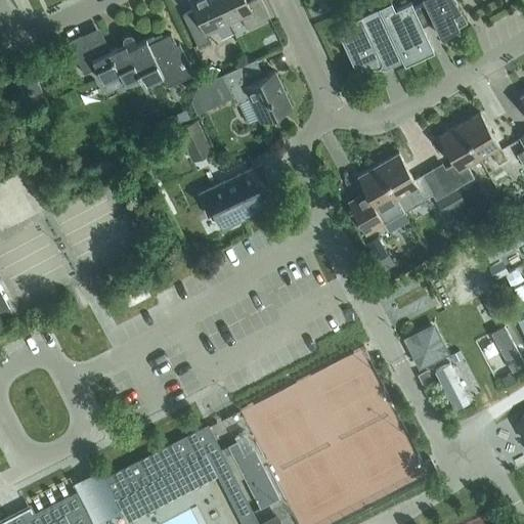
[(189,0),(193,8),(182,13),(199,47),(211,42),(207,33),(228,23),(217,0),(189,0)]
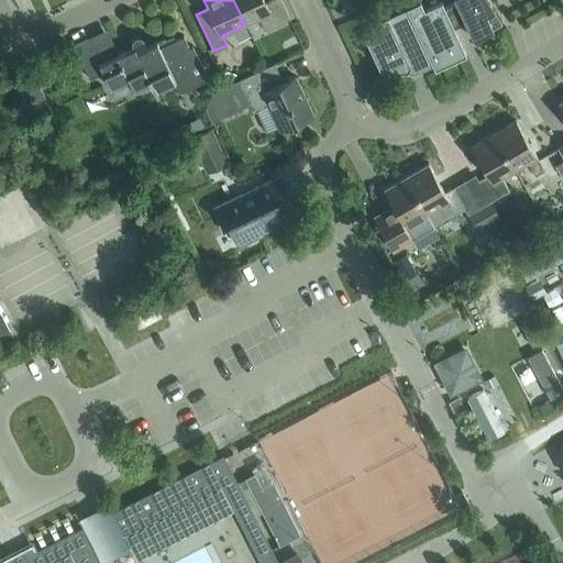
[(280,0),(271,0),(265,2),(264,0),(233,0),(245,24),(258,18),(264,30),(289,18),(280,0)]
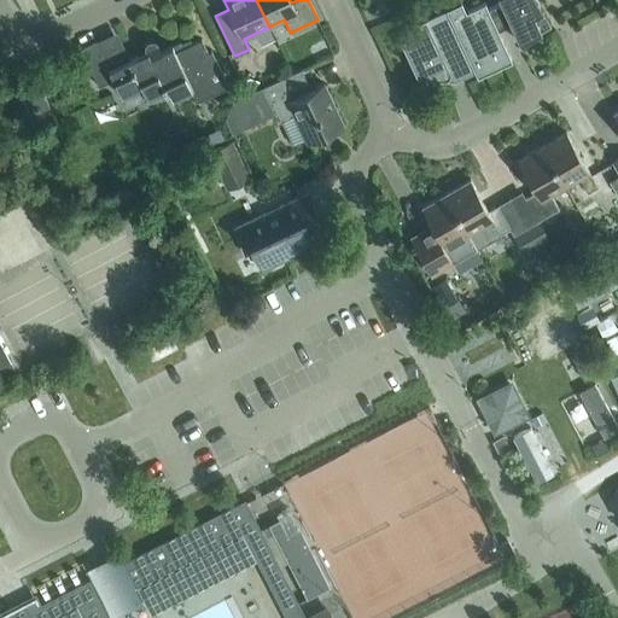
[(549,24),(536,0),(499,0),(501,4),(488,10),(485,3),(466,12),(461,3),(406,28),(410,38),(401,42),(417,77),(443,80),(445,79),(448,77),(449,76),(449,75),(450,73),(449,71),(449,70),(460,65),(465,75),(474,70),(477,76),(512,60),(499,31),(512,25),(520,42),(549,24)]
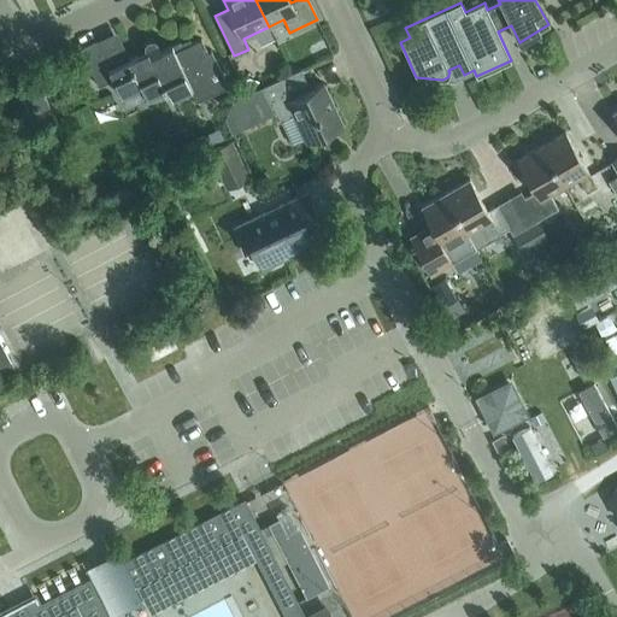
[(145,48),(146,52),(129,59),(117,33),(97,41),(81,48),(99,87),(113,80),(121,97),(141,87),(146,98),(166,89),(171,100),(192,90),(197,101),(228,87),(211,51),(207,52),(201,40),(183,48),(180,42),(160,51),(157,43),(156,42),(156,41),(154,40),(153,40),(151,40),(150,40),(147,40),(146,41),(145,42),(145,45),(144,46),(144,48),(145,48)]
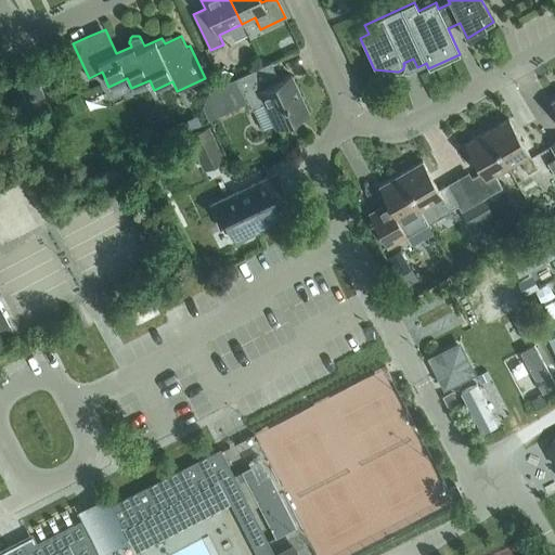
[(274,82),(272,77),(276,75),(270,62),(235,79),(250,111),(265,104),(276,128),(309,113),(291,75),(274,82)]
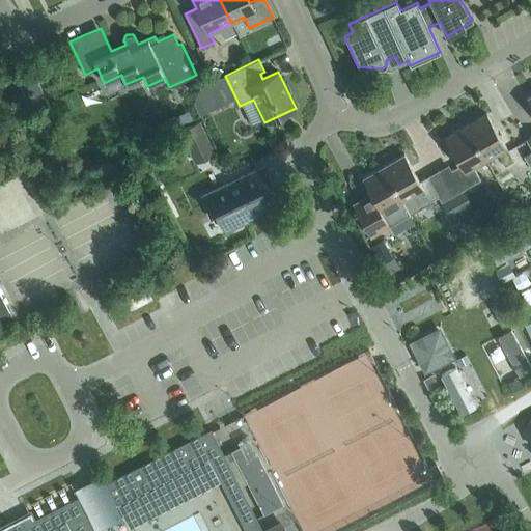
[(10,70),(24,101),(42,92),(28,61),(10,70)]
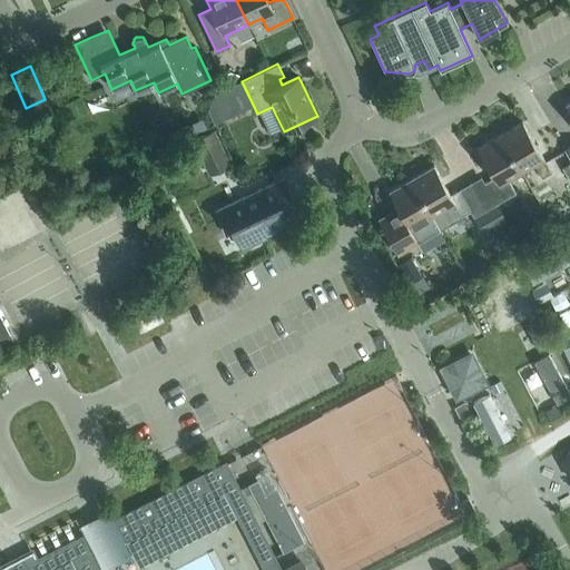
[(235,84),(238,74),(226,70),(224,79),(235,84)]
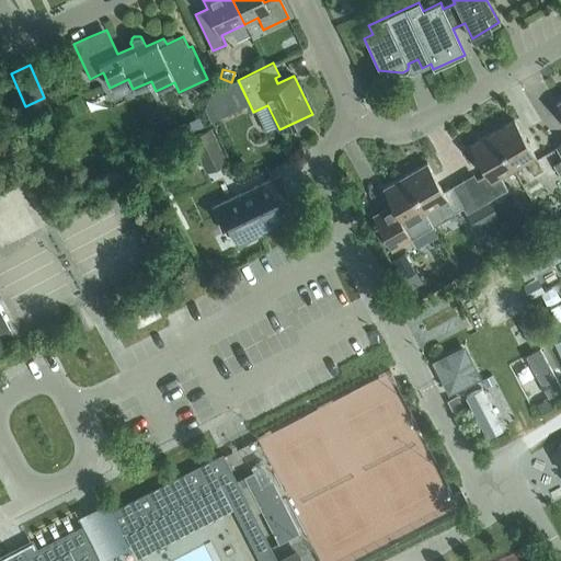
[(534,175),(542,170),(514,121),(492,134),(513,169),(525,161),(534,175)]
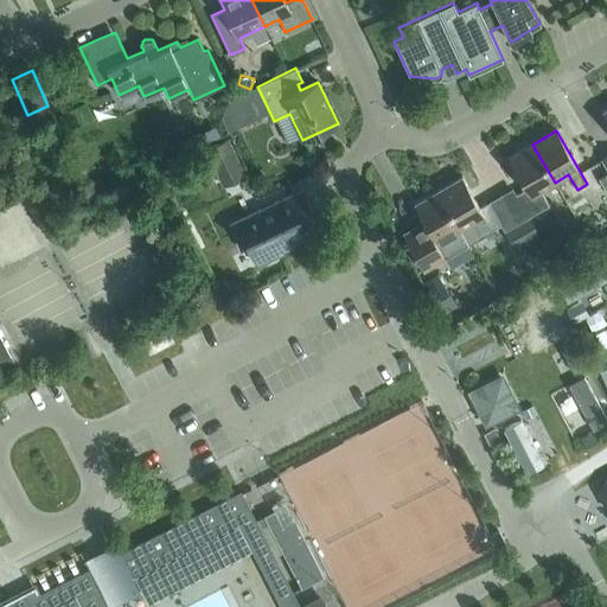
[(224,186),(244,177),(227,139),(205,148),(224,186)]
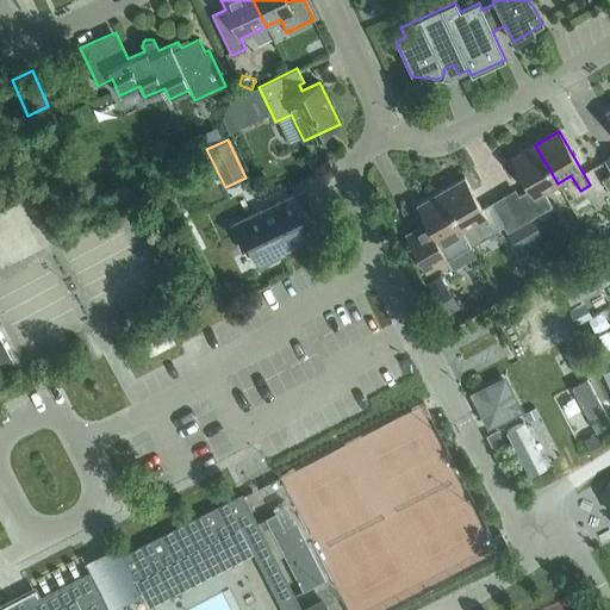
[(529,190),(517,195),(530,219),(552,206),(543,192),(558,184),(535,145),(511,159),(529,190)]
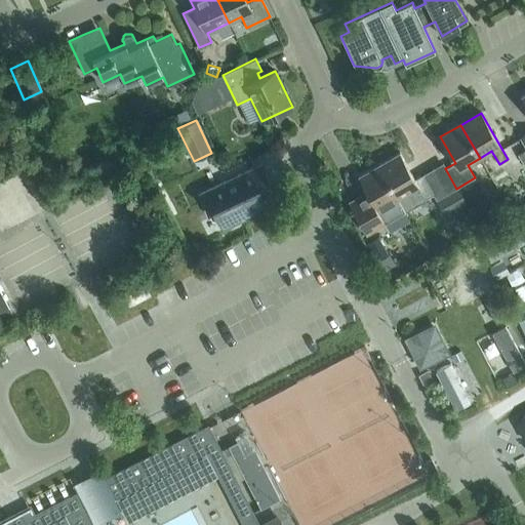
[(421,175),(415,179),(400,153),(379,164),(405,210),(433,195),(421,175)]
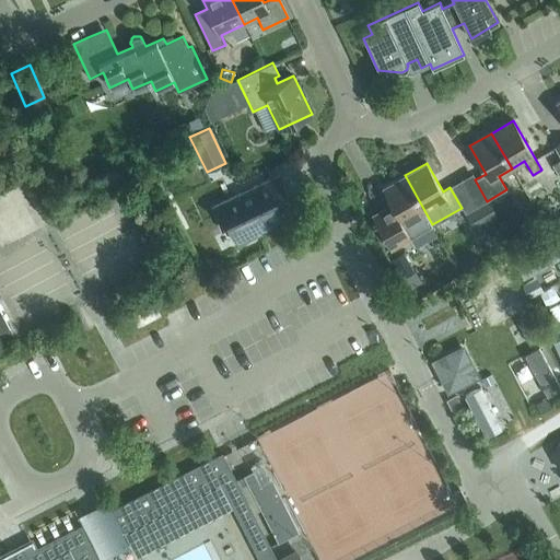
[(281,223),(275,209),(276,199),(288,194),(279,175),(213,207),(226,233),(231,231),(237,243),(281,223)]
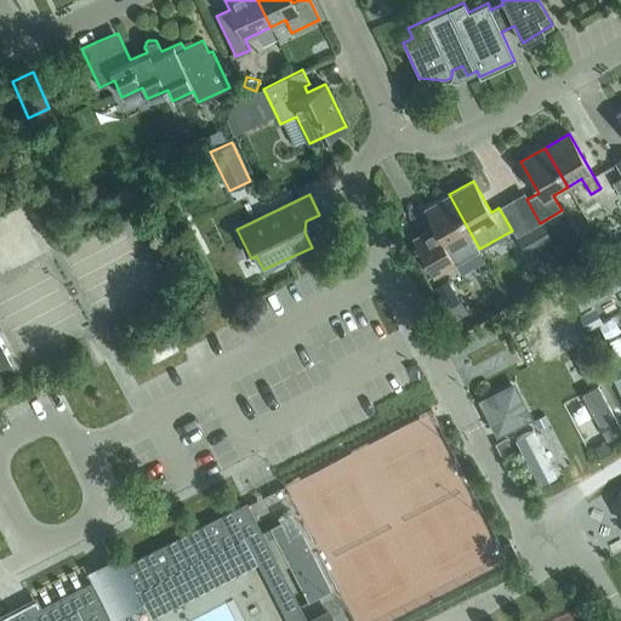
[(434,275),(479,249),(449,194),(425,209),(434,226),(412,238),(434,275)]
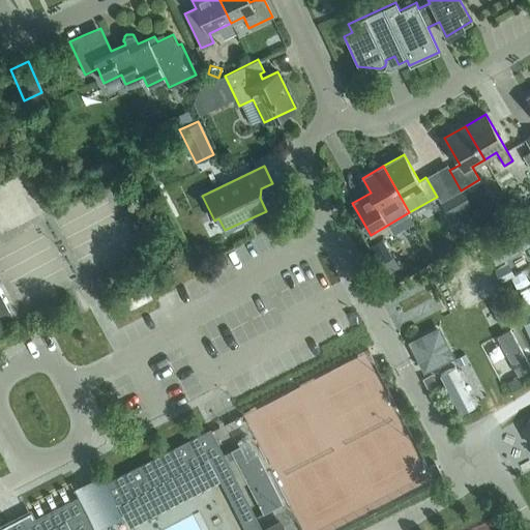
[(452,196),(460,210),(470,204),(462,190),(452,196)]
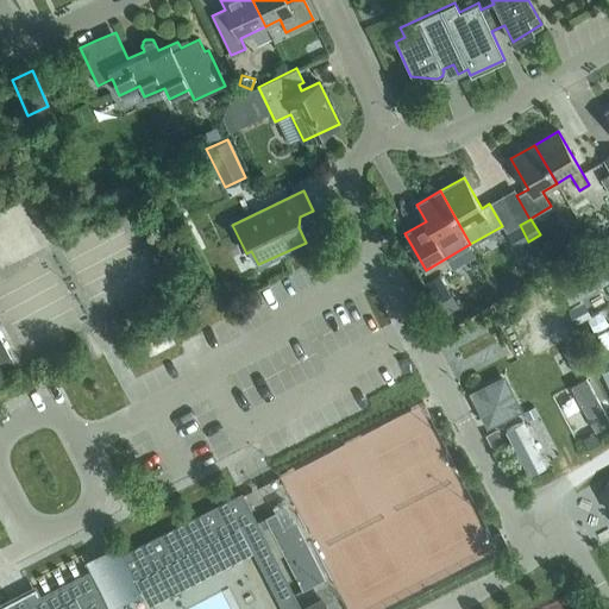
[(528,242),(520,225),(506,233),(515,249),(528,242)]
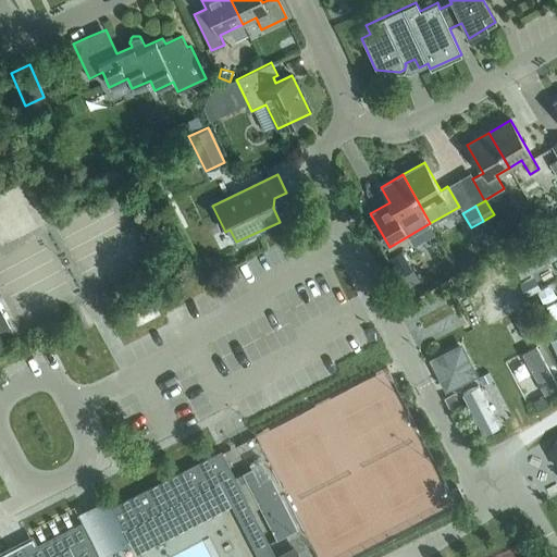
[(521,270),(556,254),(556,232),(514,254),(521,270)]
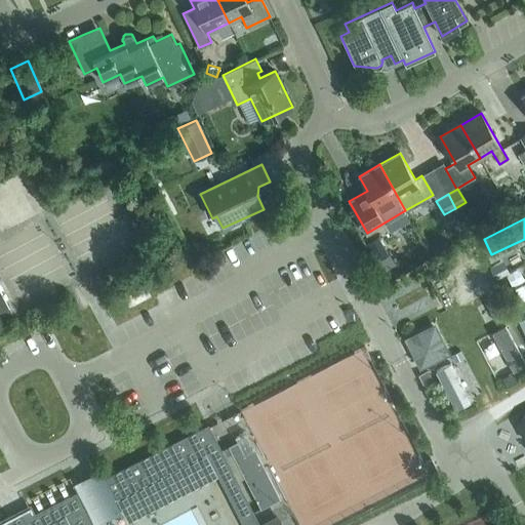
[(379,236),(367,242),(375,259),(388,253),(379,236)]
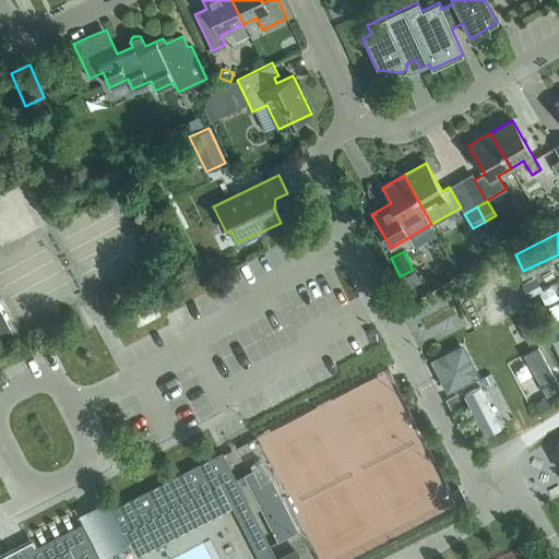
[(405,285),(419,278),(415,271),(402,277),(405,285)]
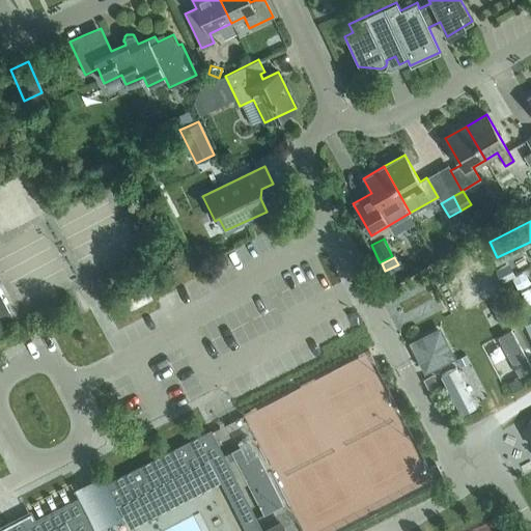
[(0,314),(8,310),(0,294),(0,314)]
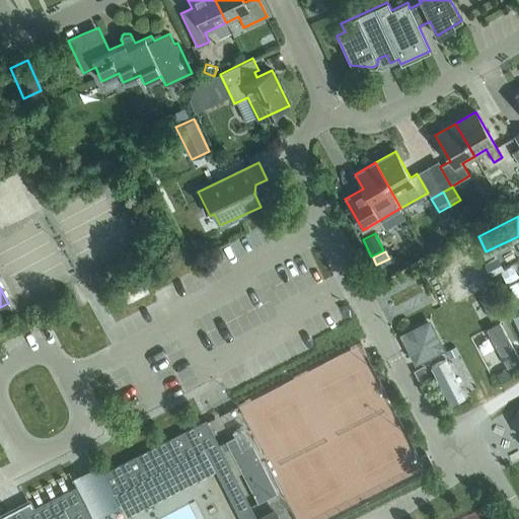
[(491,368),(518,356),(518,349),(505,315),(474,327),(491,368)]
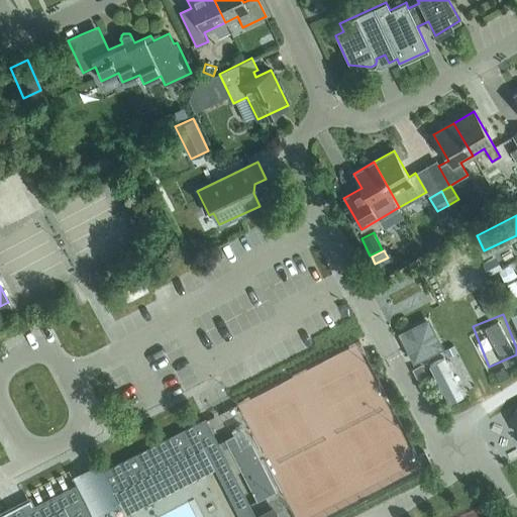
[(405,341),(411,352),(422,355),(439,346),(426,322),(409,331),(405,341)]
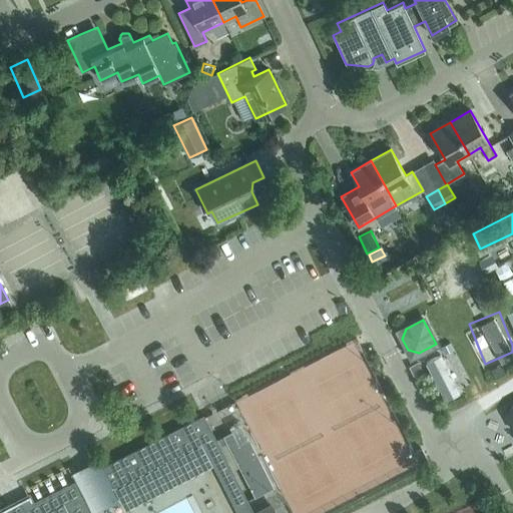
[(239,512),(275,512),(272,506),(257,512),(251,512),(203,417),(33,503),(29,495),(0,511),(0,512),(90,512),(119,499),(112,487),(202,440),(239,512)]
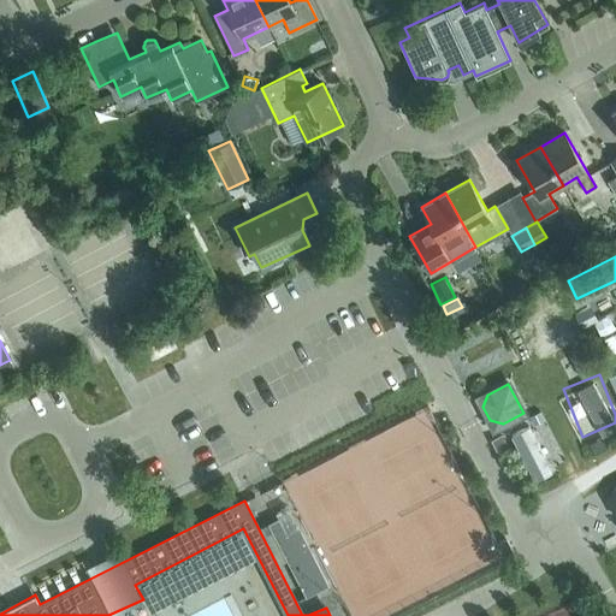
[(288,533),(279,517),(268,522),(306,596),(326,586),(296,528),(288,533)]
